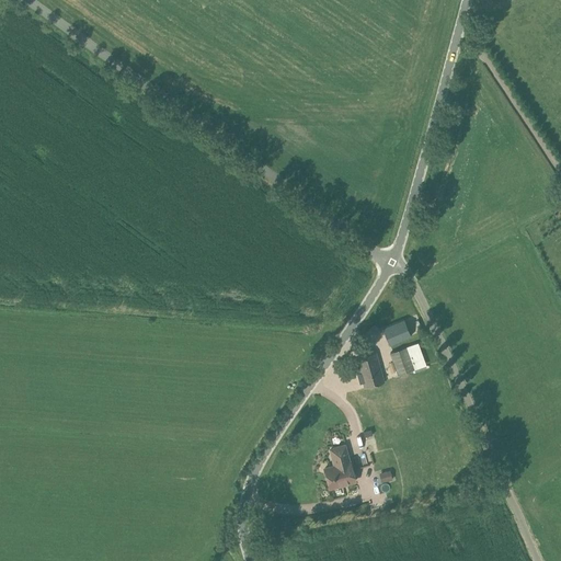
[(404,320),(382,329),(389,346),(411,336),(404,320)]
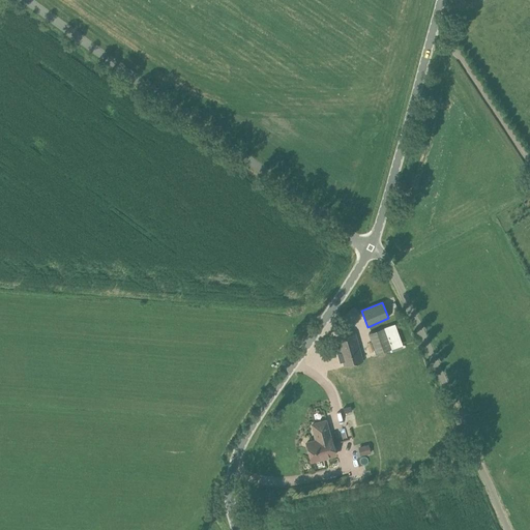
[(350,323),(361,314),(355,306),(344,316),(350,323)]
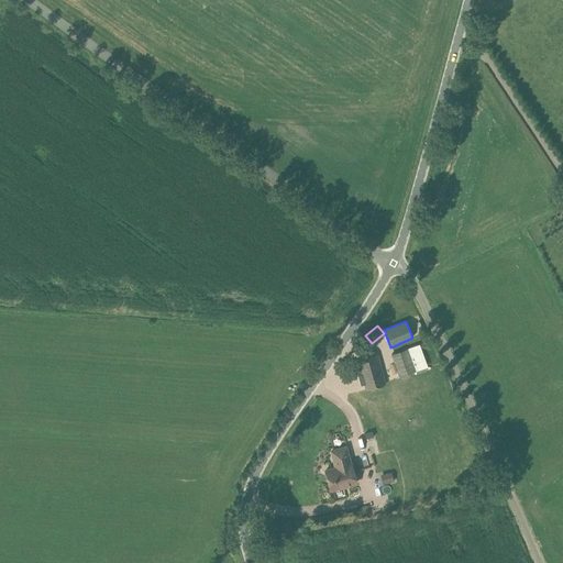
[(408,349),(392,354),(399,377),(401,376),(409,374),(416,371),(428,366),(420,344),(408,349)]
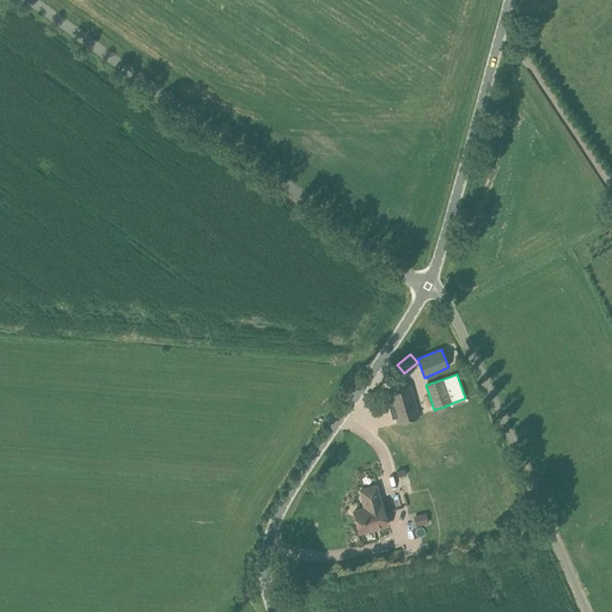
[(397,424),(420,417),(411,385),(389,391),(393,407),(390,408),(393,421),(396,420),(397,424)]
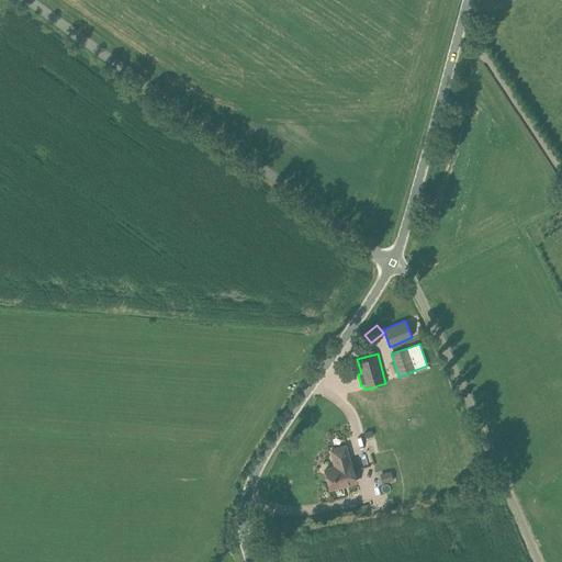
[(330,450),(336,467),(325,470),(330,490),(357,482),(351,462),(350,462),(345,446),(330,450)]
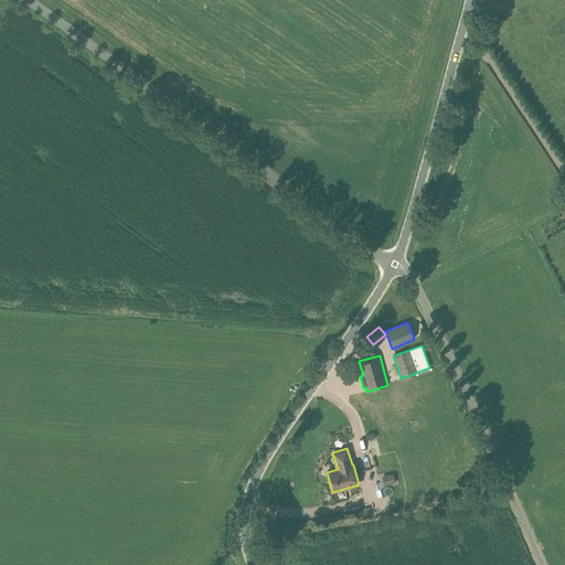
[(379,476),(380,484),(391,482),(388,473),(379,476)]
